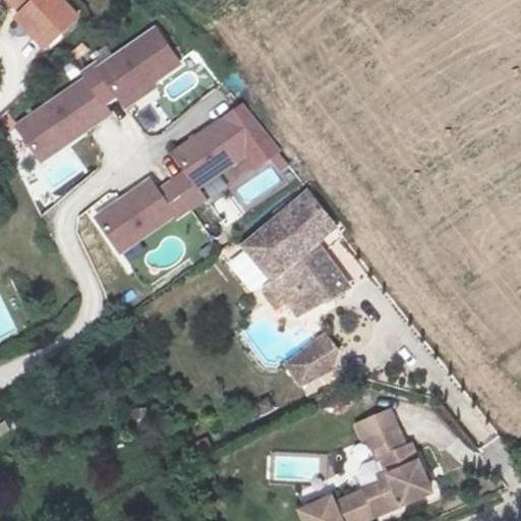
[(0,22),(22,52),(58,25),(38,0),(0,0),(0,5),(0,6),(6,13),(0,18),(0,22)]
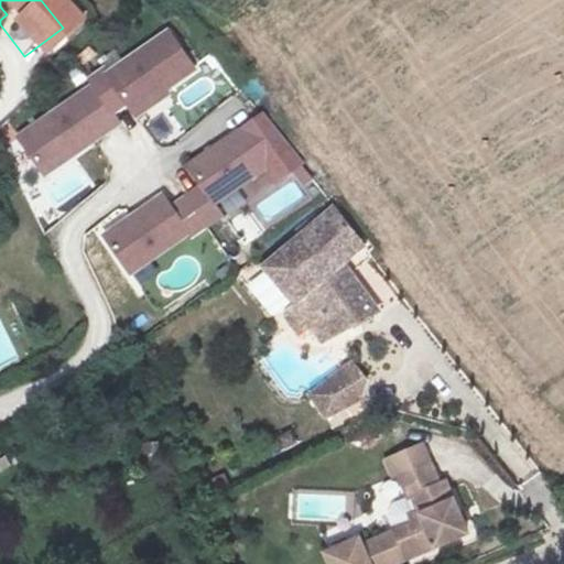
[(85,86),(13,136),(42,175),(121,125),(116,115),(126,107),(136,116),(202,71),(166,24),(87,78),(85,86)]
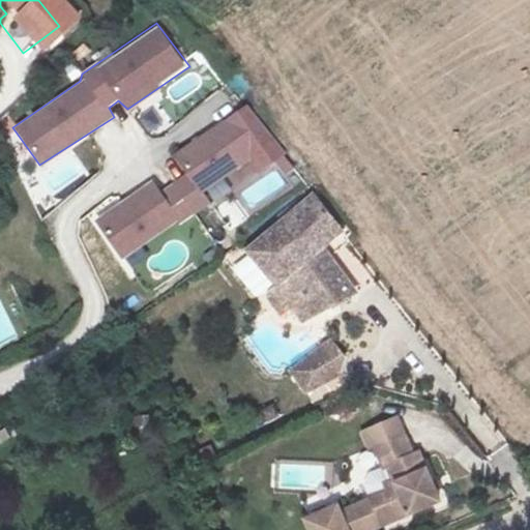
[(150,181),(91,219),(122,259),(179,225),(212,202),(263,168),(227,120),(174,152),(188,175),(160,192),(150,181)]
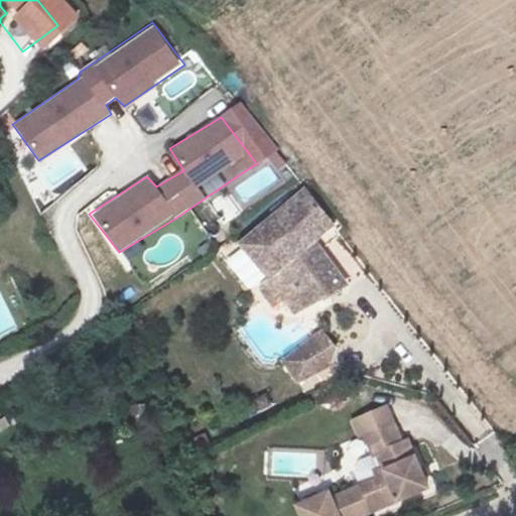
[(273,316),(325,286),(287,239),(309,224),(284,191),(216,244),(245,280),(233,288),(244,303),(255,295),(273,316)]
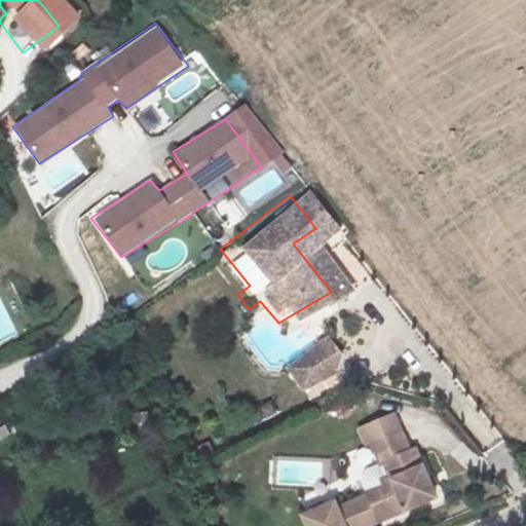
[(0,300),(0,341),(17,333),(1,300),(0,300)]
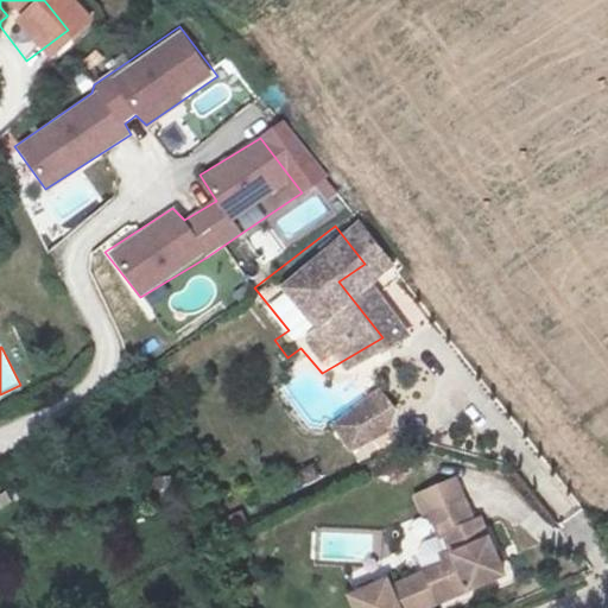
[(337,420),(305,397),(290,431),(305,457),(347,439),(337,420)]
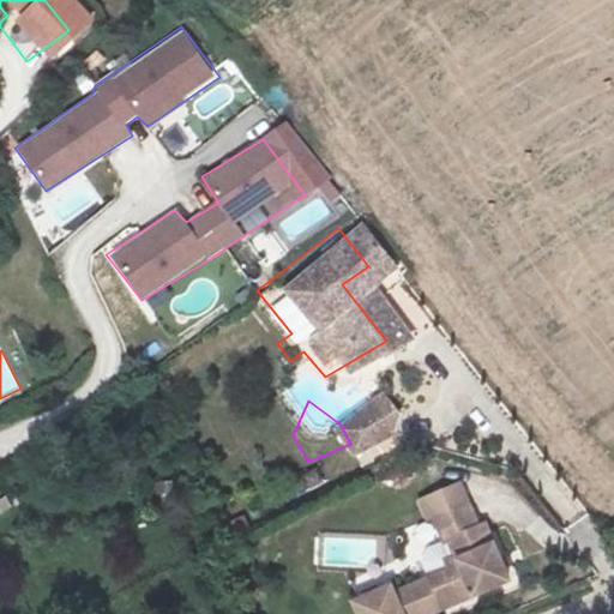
[(427,613),(433,613),(497,588),(471,525),(457,531),(443,500),(410,515),(422,546),(434,540),(445,567),(415,579),(427,613)]
